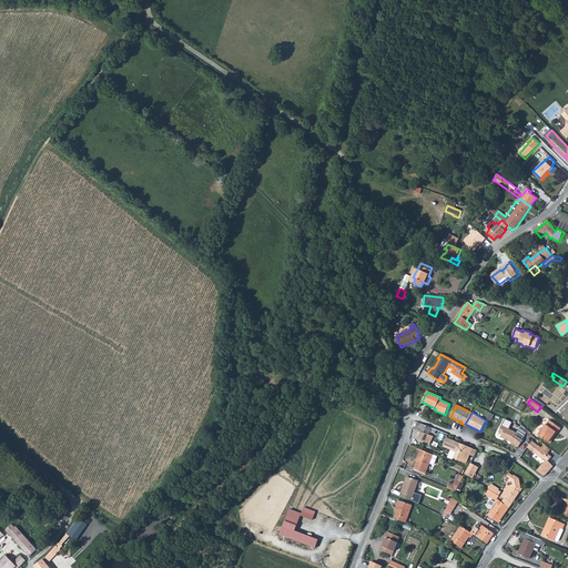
[(513,423),(505,419),(499,433),(503,434),(501,437),(509,442),(518,448),(523,440),(515,435),(516,434),(514,432),(509,429),(513,423)]
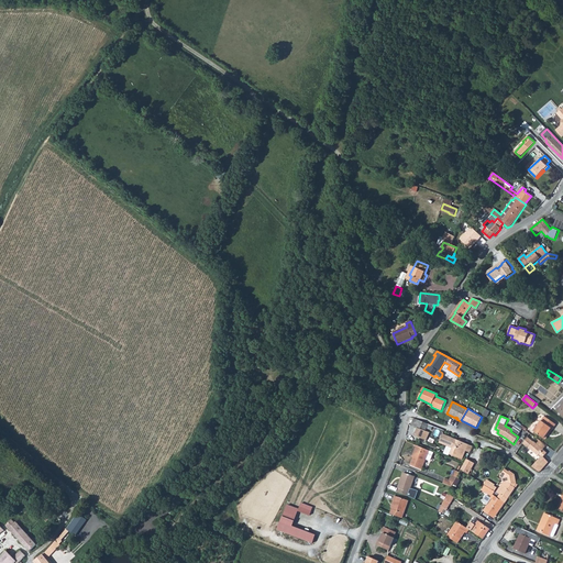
[(533,432),(543,439),(551,429),(552,430),(555,424),(544,417),(533,432)]
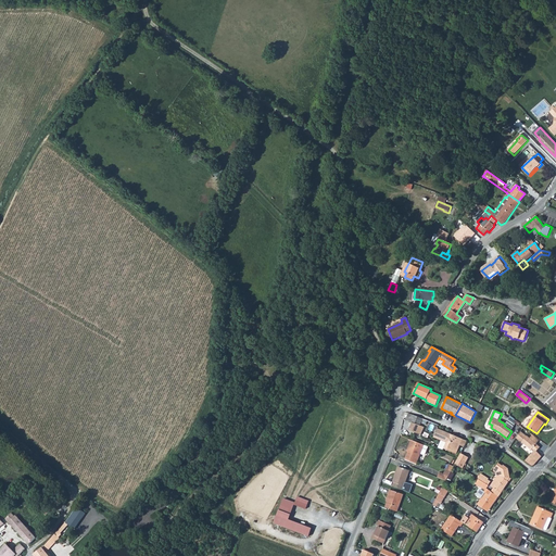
[(422,419),(408,413),(406,420),(412,422),(408,430),(417,433),(420,426),(422,419)]
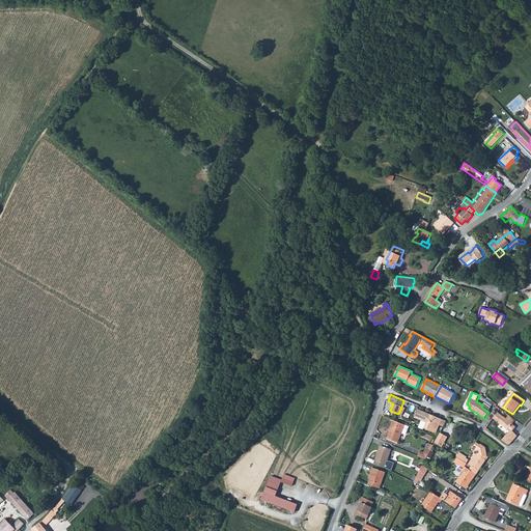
[(486,400),(482,406),(481,407),(488,412),(493,404),(491,402),(486,400)]
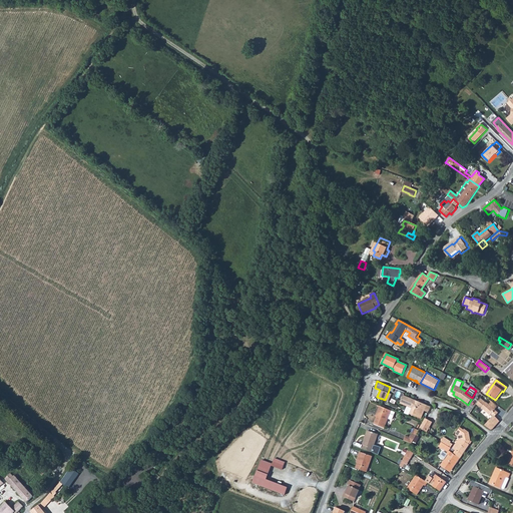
[(409,414),(417,418),(418,414),(423,416),(427,406),(403,396),(400,404),(411,409),(409,414)]
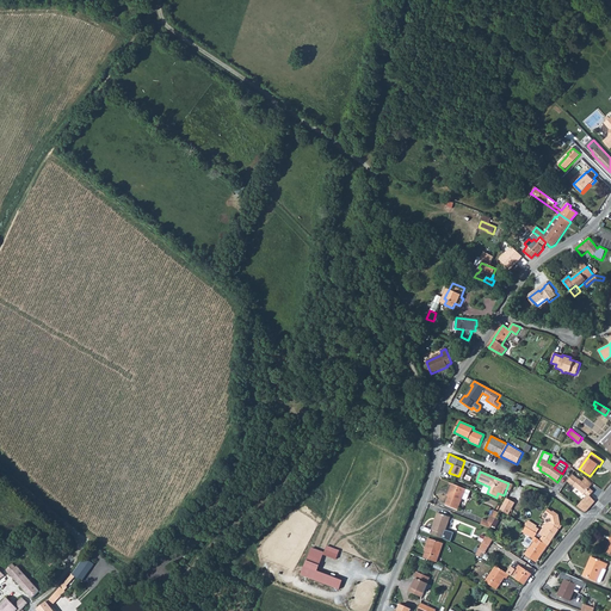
[(572,475),(567,482),(571,485),(572,483),(585,493),(586,492),(588,494),(578,507),(586,512),(594,501),(588,497),(594,491),(590,487),(582,481),(579,479),(579,480),(572,475)]
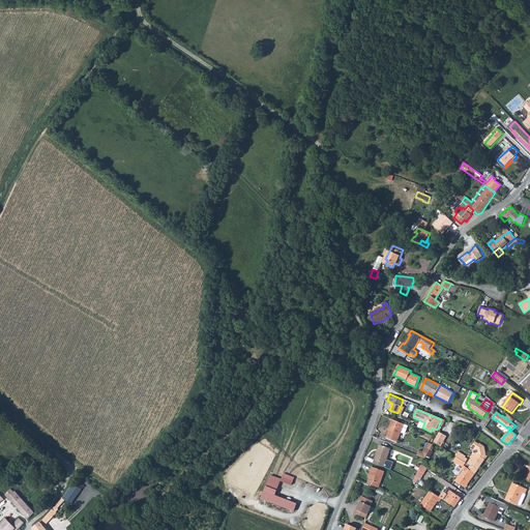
[(392,420),(389,428),(390,429),(389,431),(386,438),(396,442),(401,433),(404,434),(406,434),(408,427),(392,420)]
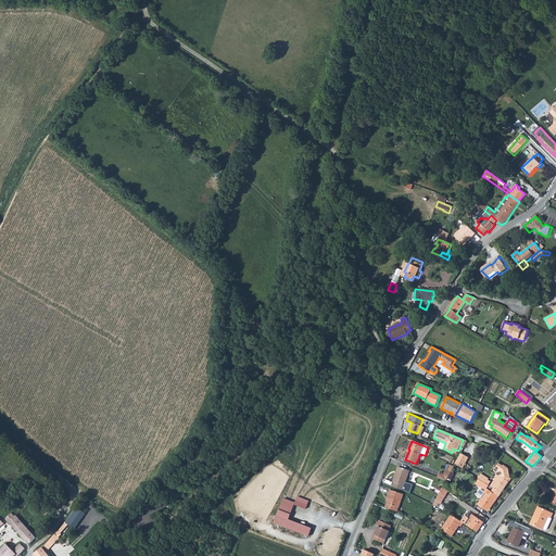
[(462,453),(455,465),(463,469),(469,457),(462,453)]
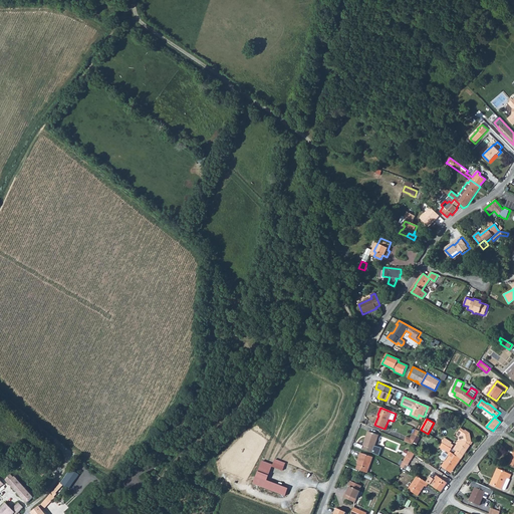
[(457,451),(454,455),(461,459),(470,446),(469,445),(471,442),(470,433),(465,430),(465,431),(461,429),(458,433),(464,437),(464,440),(457,451)]
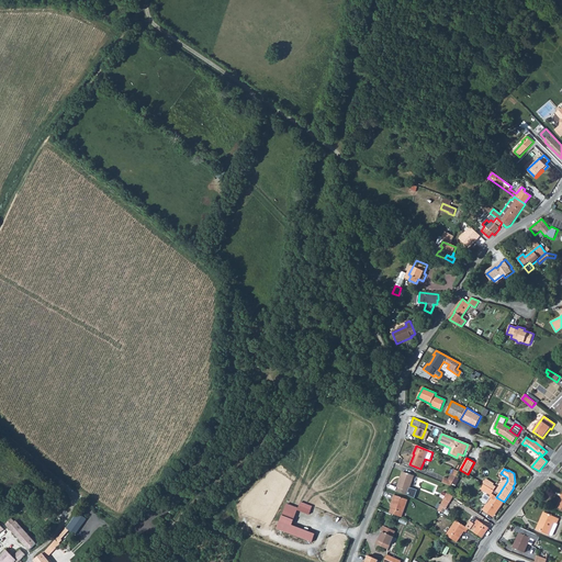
[(398,487),(397,492),(409,496),(415,498),(417,491),(409,487),(414,476),(403,472),(397,487),(398,487)]
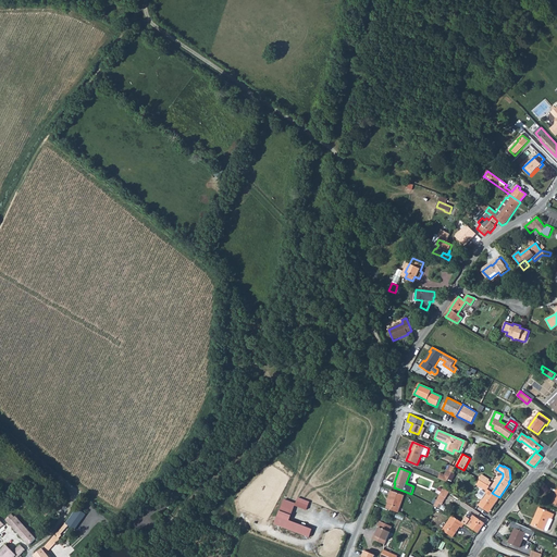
[(503,473),(496,469),(494,471),(499,474),(499,477),(493,486),(495,489),(503,477),(503,473)]
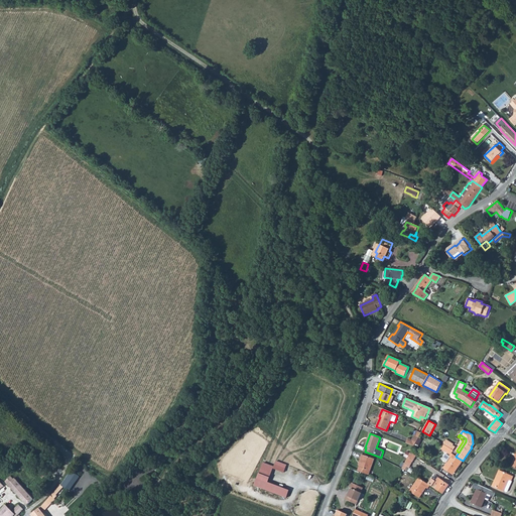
[(407,439),(406,443),(414,446),(418,438),(413,436),(411,440),(407,439)]
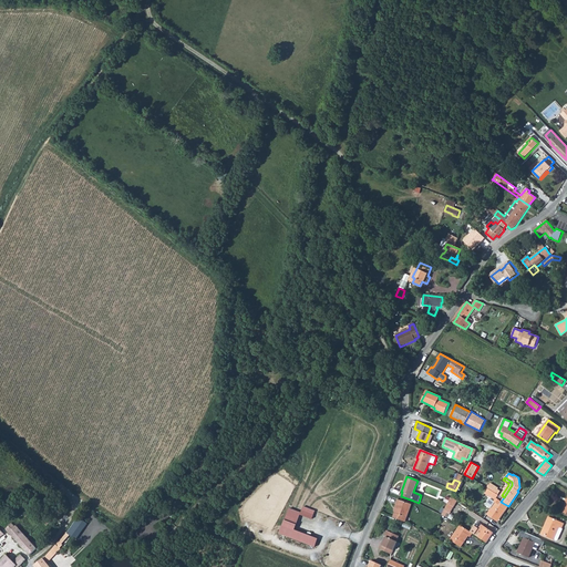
[(488,490),(485,494),(496,501),(498,495),(488,490)]
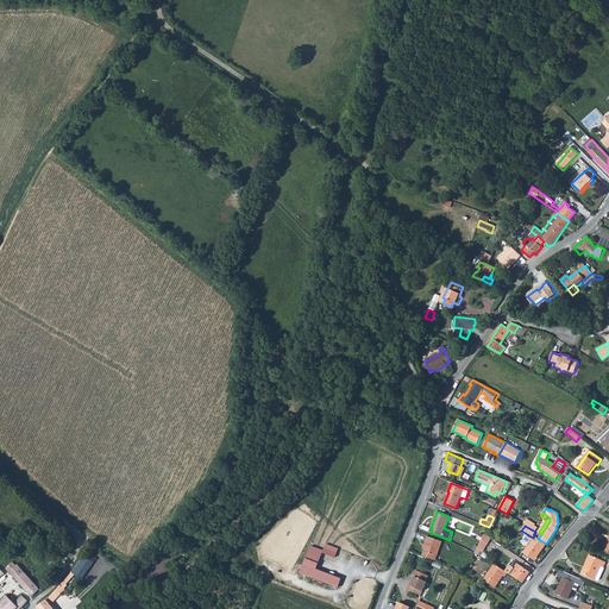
[(484,537),(481,541),(487,545),(491,539),(484,534),(484,537)]
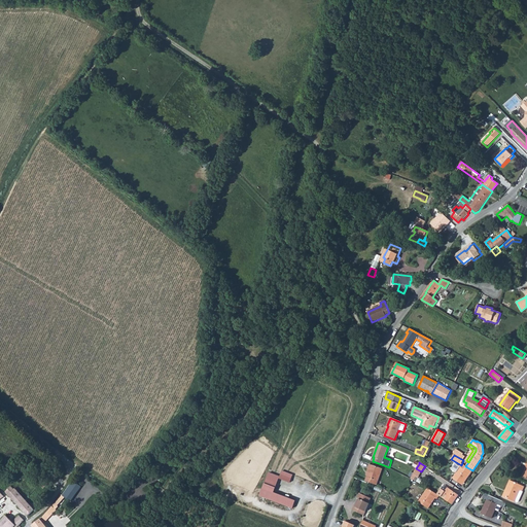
[(370,469),(367,476),(365,481),(377,486),(383,469),(370,464),(367,468),(369,469),(370,469)]
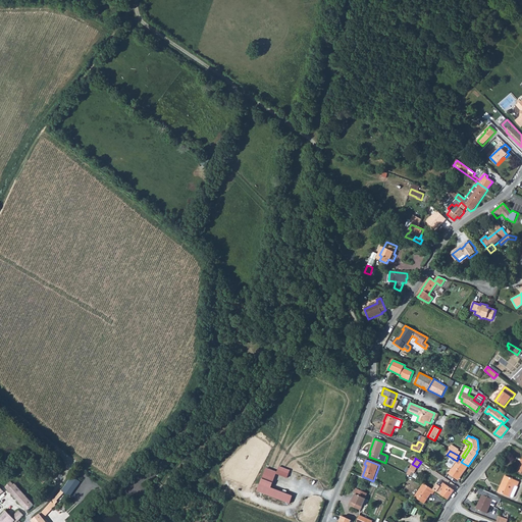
[(449,473),(457,479),(461,473),(463,474),(468,466),(461,462),(459,460),(458,460),(457,463),(456,462),(449,473)]
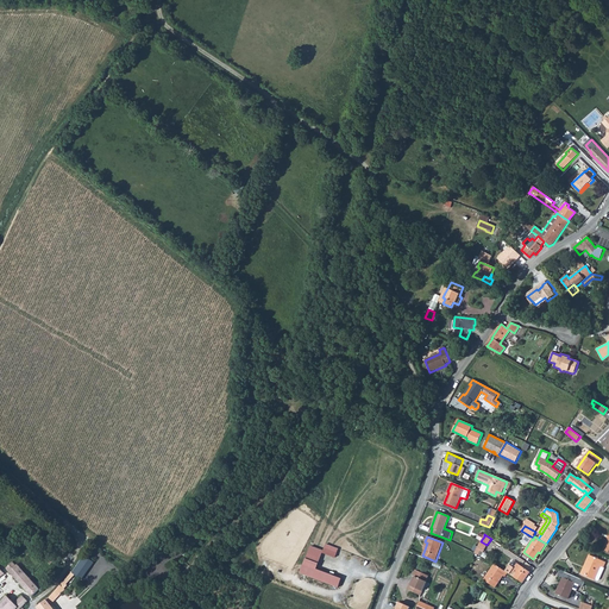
[(481,541),(475,553),(479,556),(482,552),(483,553),(487,545),(481,541)]
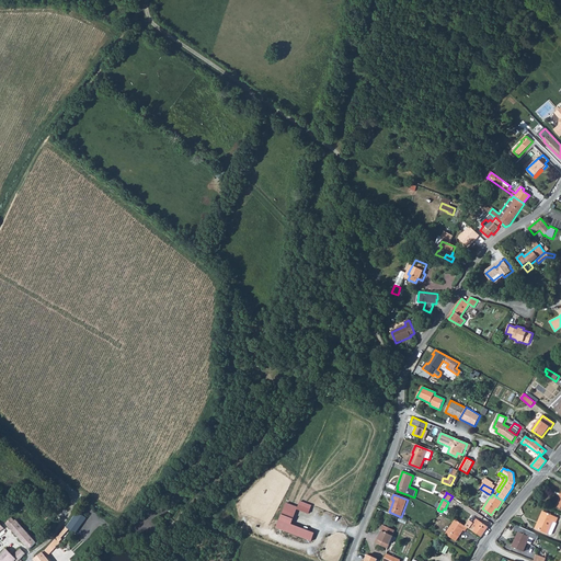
[(46,511),(42,516),(46,521),(52,515),(46,511)]
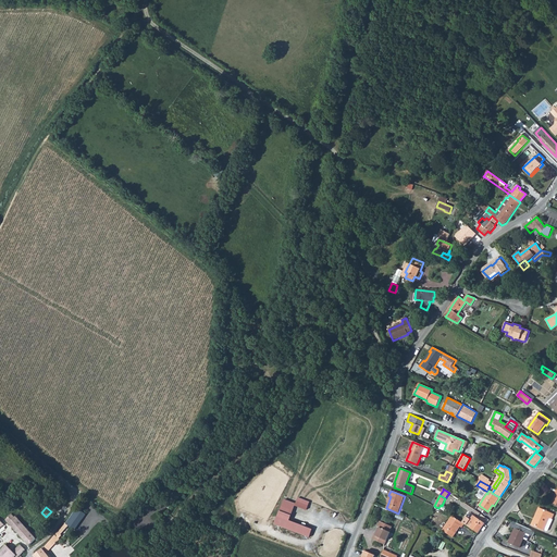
[(534,520),(533,519),(531,524),(544,531),(544,529),(546,530),(548,529),(553,520),(552,520),(554,515),(539,508),(536,512),(537,514),(534,520)]
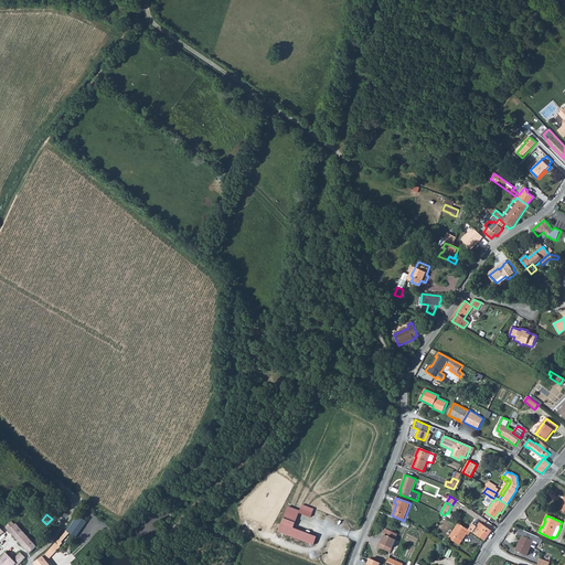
[(78,516),(64,534),(67,536),(70,533),(76,537),(86,522),(78,516)]
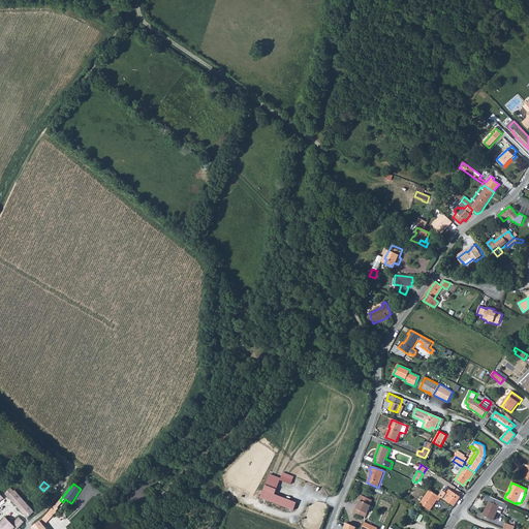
[(5,493),(13,502),(28,518),(34,512),(35,514),(38,511),(35,508),(33,509),(16,490),(13,491),(11,488),(5,493)]
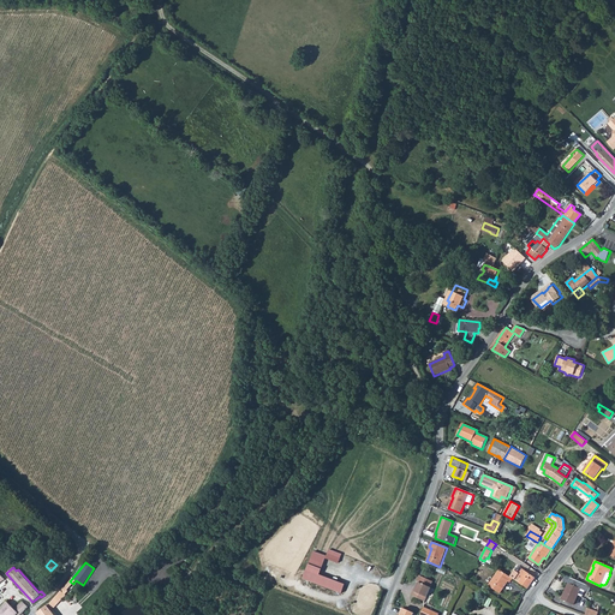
[(521,580),(519,584),(527,589),(530,586),(536,578),(526,572),(525,574),(524,572),(525,571),(523,569),(521,571),(519,568),(518,569),(518,571),(517,571),(515,571),(509,578),(512,579),(515,581),(517,577),(521,580)]
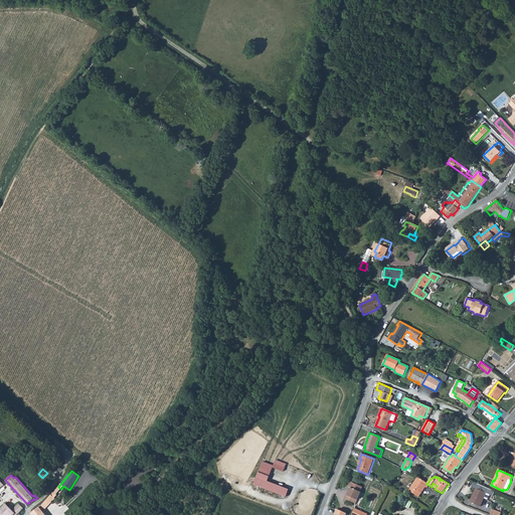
[(426,484),(417,477),(408,491),(418,498),(421,493),(420,492),(421,490),(422,491),(425,487),(426,488),(428,485),(426,484)]
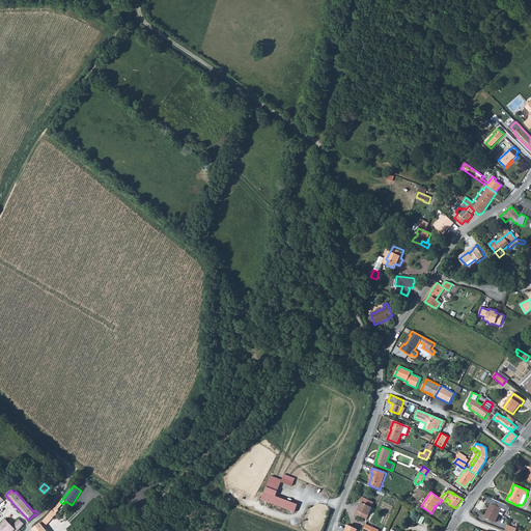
[(274,504),(296,511),(299,503),(277,496),(274,504)]
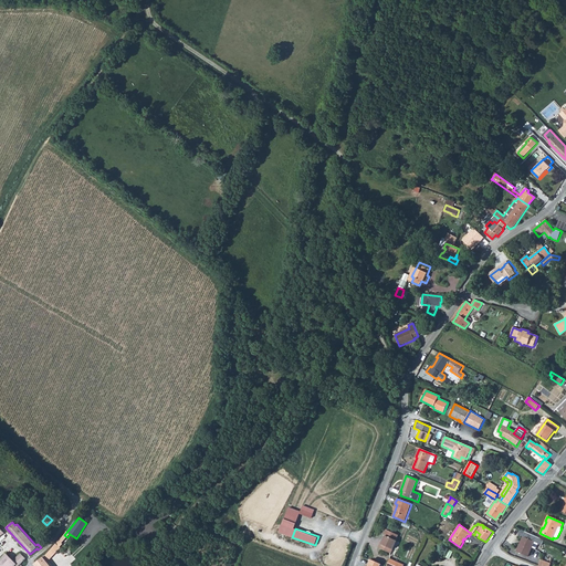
[(381,545),(379,544),(378,548),(390,554),(396,541),(398,535),(386,530),(384,536),(386,536),(384,541),(381,545)]
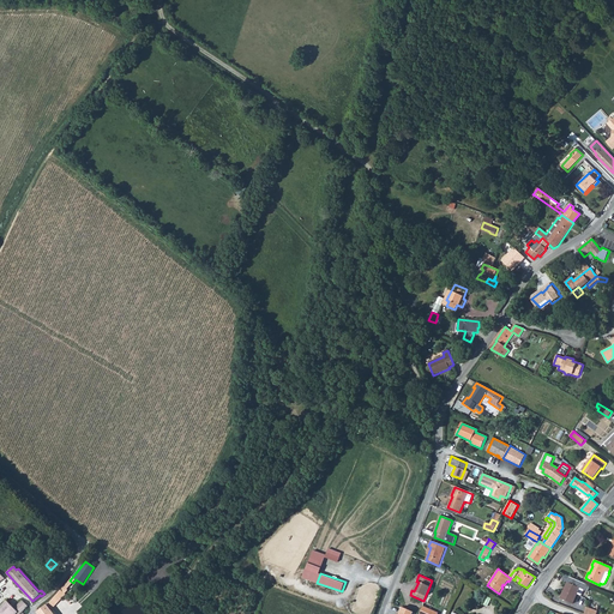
[(567,583),(560,599),(572,605),(579,588),(588,591),(590,587),(565,575),(563,581),(567,583)]
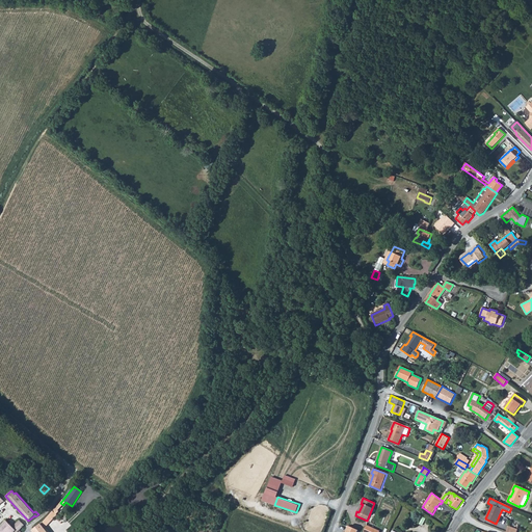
[(32,530),(33,531),(46,531),(44,529),(56,515),(55,514),(58,511),(55,508),(44,520),(32,530)]
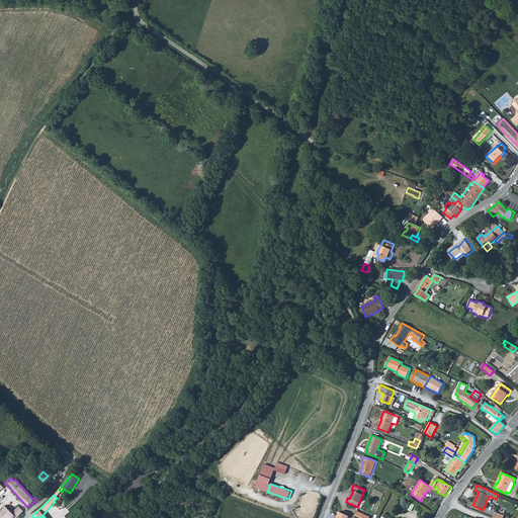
[(0,512),(0,517),(14,517),(16,516),(16,517),(18,516),(23,511),(19,506),(12,512),(6,506),(0,512)]
